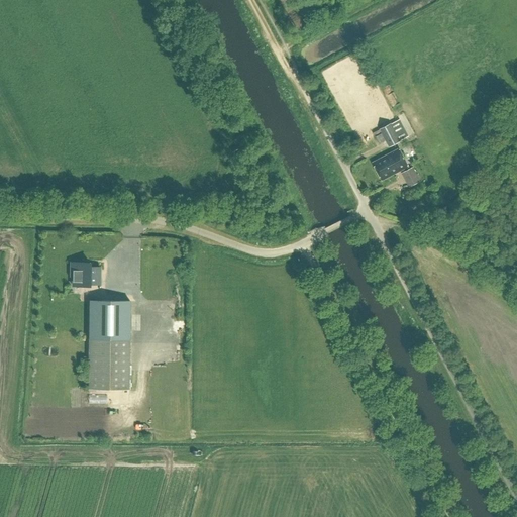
[(392,123),(401,140),(409,136),(399,119),(392,123)]
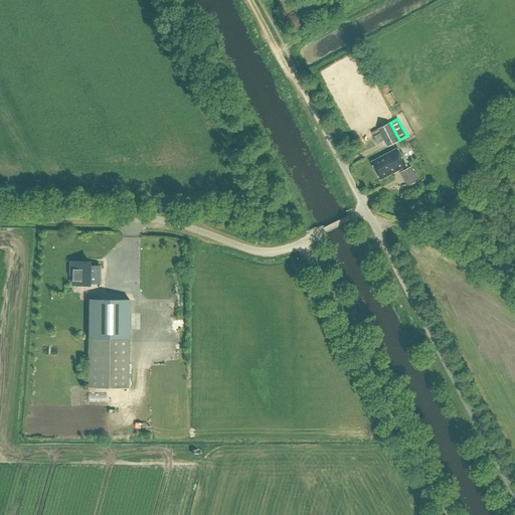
[(387,147),(399,140),(390,123),(378,129),(387,147)]
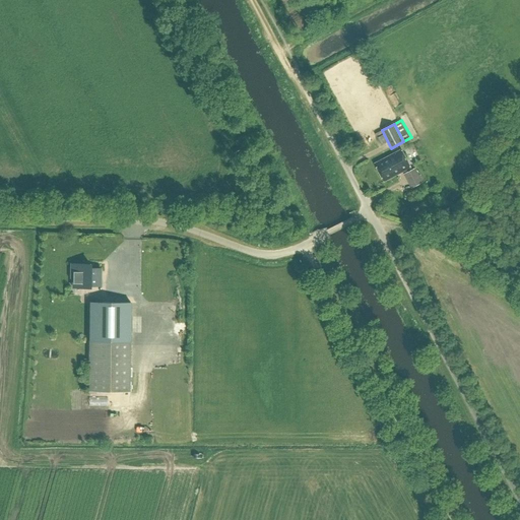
[(384,180),(403,170),(395,153),(376,164),(384,180)]
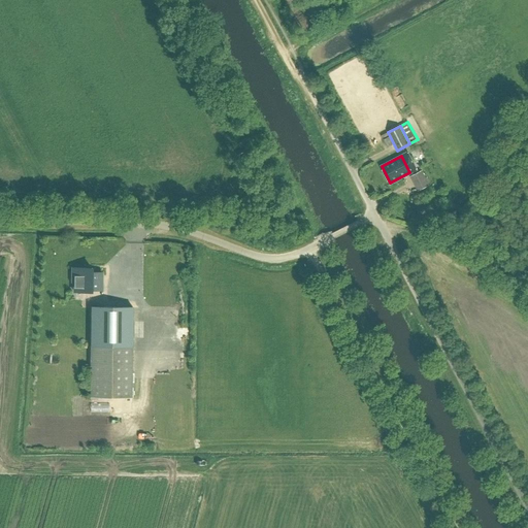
[(418,191),(429,185),(422,170),(410,176),(418,191)]
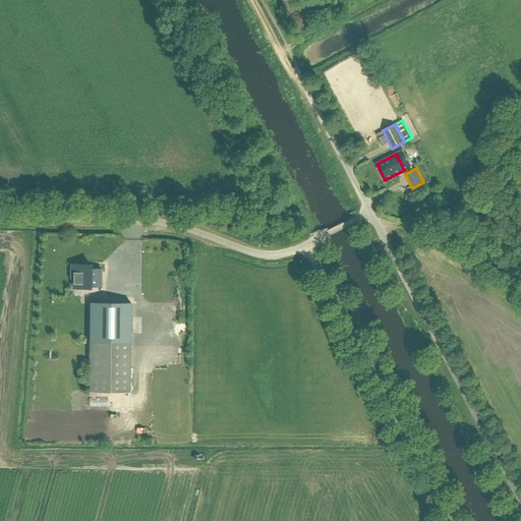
[(454,207),(463,215),(476,203),(467,193),(454,207)]
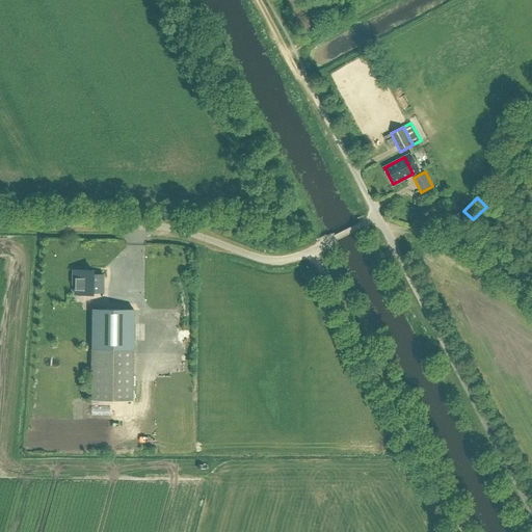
[(91,276),(91,272),(73,271),(73,286),(75,287),(75,296),(91,296),(91,294),(102,294),(102,276),(91,276)]
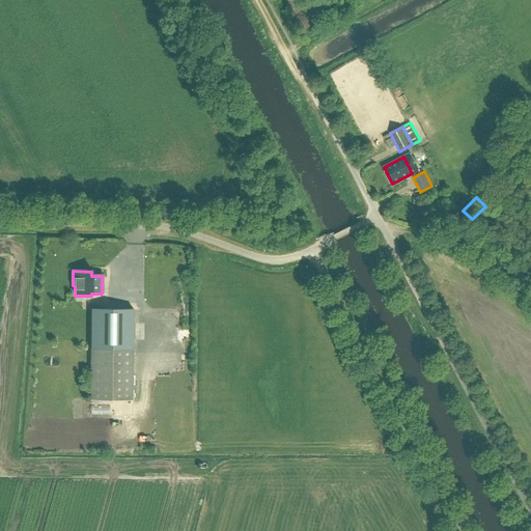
[(132,309),(90,309),(90,400),(132,400),(132,309)]
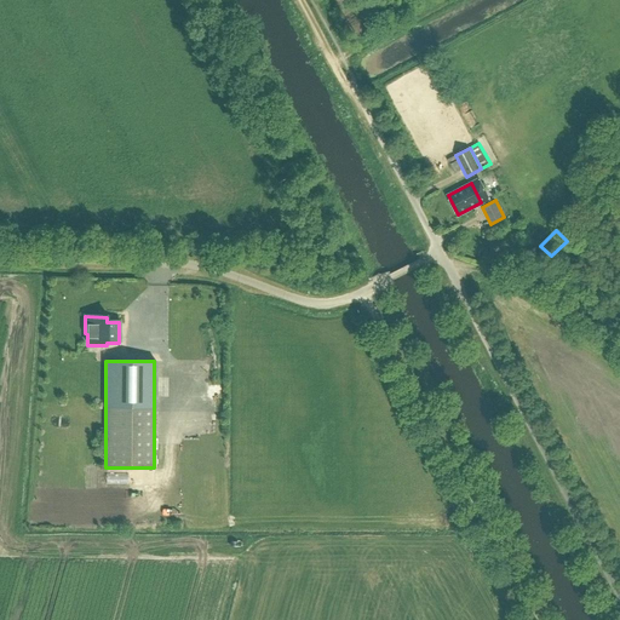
All buildings are outlined.
